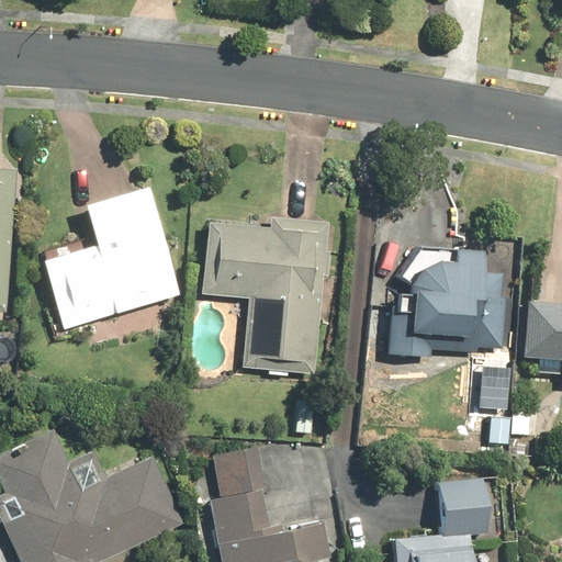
[(0,312),(11,313),(17,166),(0,165),(0,312)]
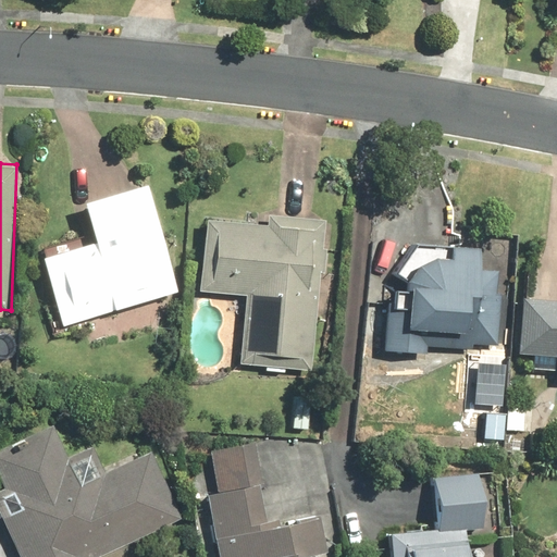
[(41,256),(61,325),(182,292),(151,183),(83,202),(94,242),(41,256)]
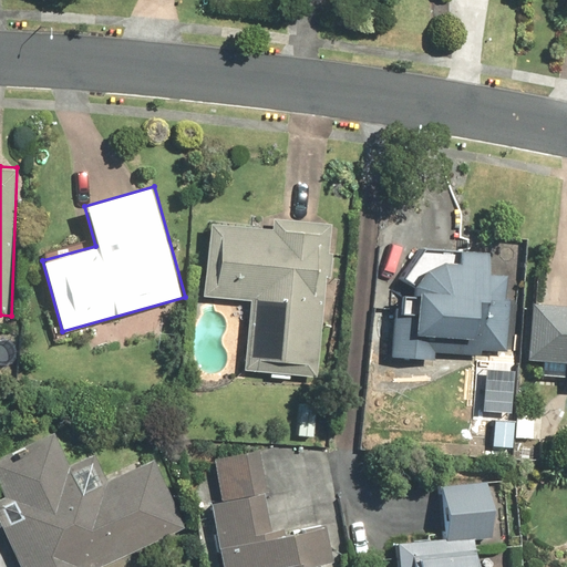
[(331,250),(331,224),(274,224),(274,227),(210,226),(210,253),(207,253),(207,285),(203,285),(203,298),(226,299),(226,301),(251,301),(251,311),(248,311),(248,350),(245,350),(244,372),(270,373),(270,379),(291,379),(291,375),(319,375),(320,329),(327,329),(327,278),(333,278),(334,250),(331,250)]
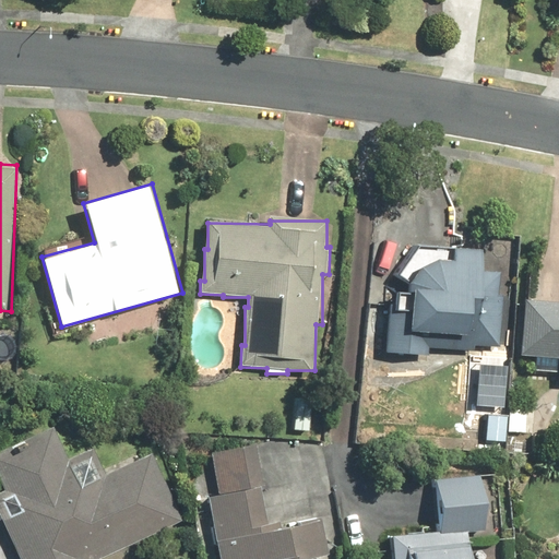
[(501,270),(482,269),(483,249),(454,248),(454,260),(435,259),(433,259),(432,260),(431,260),(430,260),(429,261),(428,261),(427,261),(426,262),(425,263),(424,263),(423,264),(421,264),(420,265),(420,266),(419,266),(418,268),(417,269),(416,270),(415,271),(414,272),(414,273),(413,274),(413,275),(412,276),(412,277),(411,278),(411,280),(409,281),(409,282),(408,295),(389,294),(385,353),(413,354),(414,347),(475,349),(475,345),(502,346),(503,298),(500,298),(501,270)]
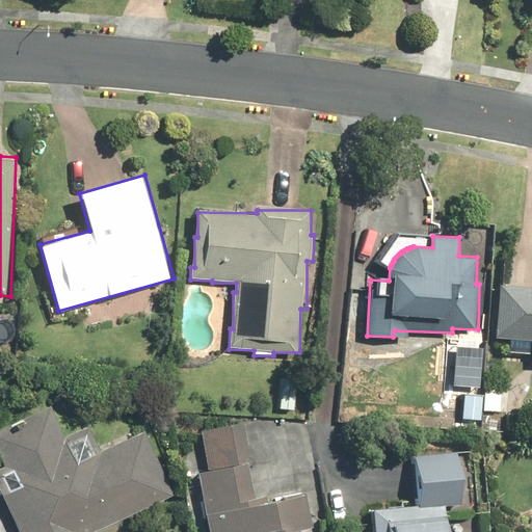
[(531,287),(501,286),(498,339),(531,341),(531,287)]
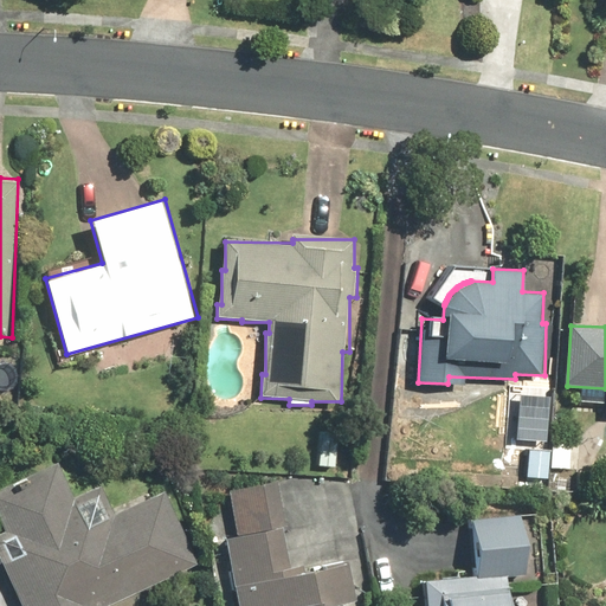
[(604,439),(550,437),(549,472),(603,475),(604,439)]
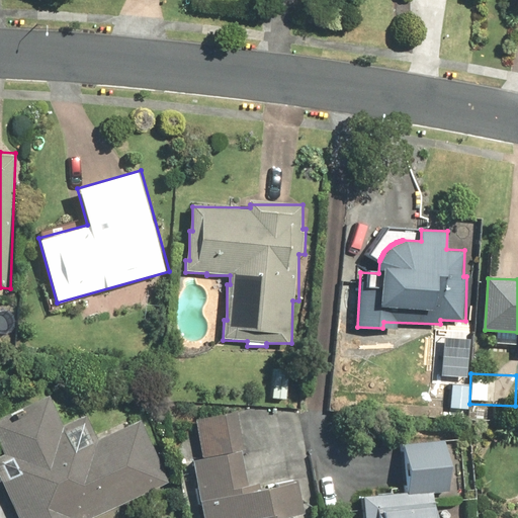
[(0,455),(0,479),(16,517),(92,517),(171,485),(142,418),(97,437),(87,414),(64,424),(51,394),(0,414),(0,440),(6,453),(0,455)]
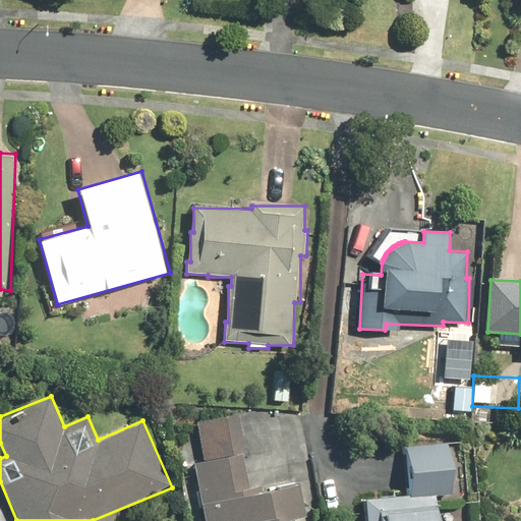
[(203,460),(194,462),(203,520),(292,520),(306,518),(300,479),(274,483),(271,462),(249,465),(241,414),(196,421),(203,460)]
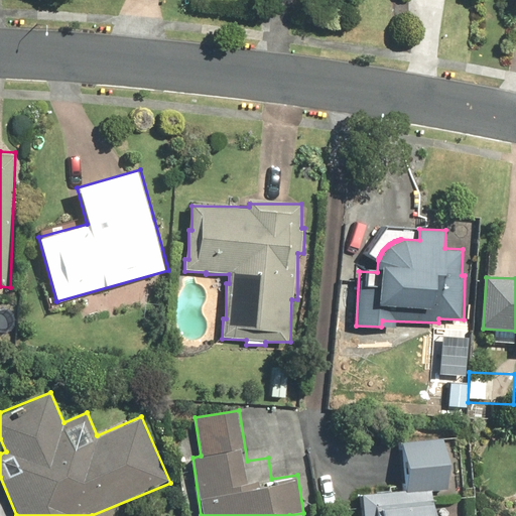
[(402,445),(407,489),(361,495),(363,515),(435,515),(433,495),(450,494),(444,440),(402,445)]
